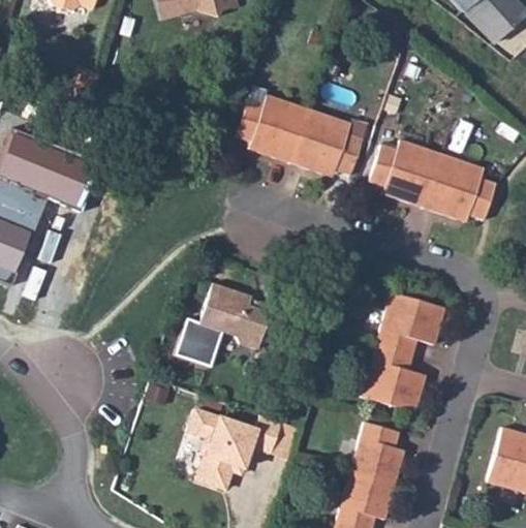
[(51,0),(54,5),(71,10),(82,5),(94,9),(97,0),(51,0)]
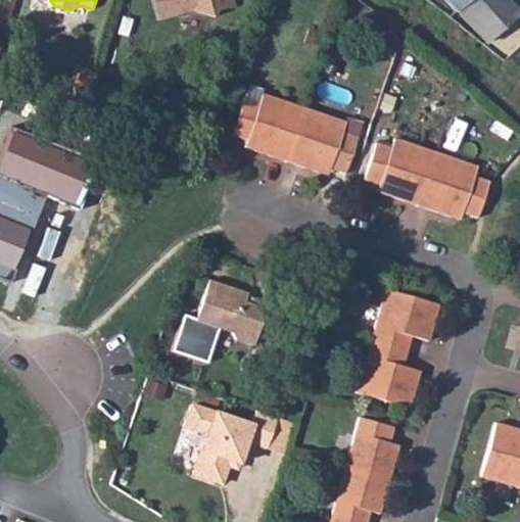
[(153,0),(159,20),(194,10),(216,17),(221,10),(238,6),(235,0),(153,0)]
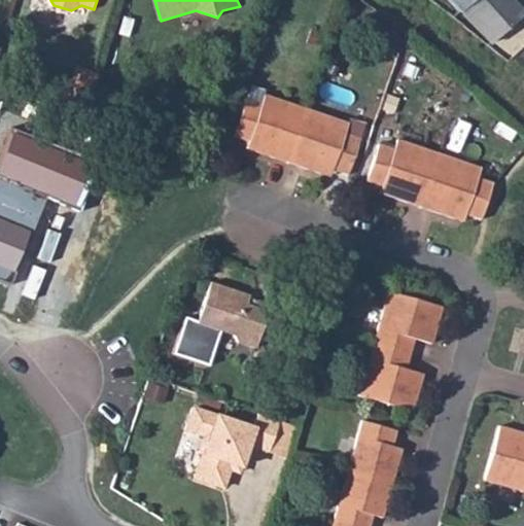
[(493,43),(523,16),(523,10),(513,0),(450,0),(461,12),(463,10),(493,43)]
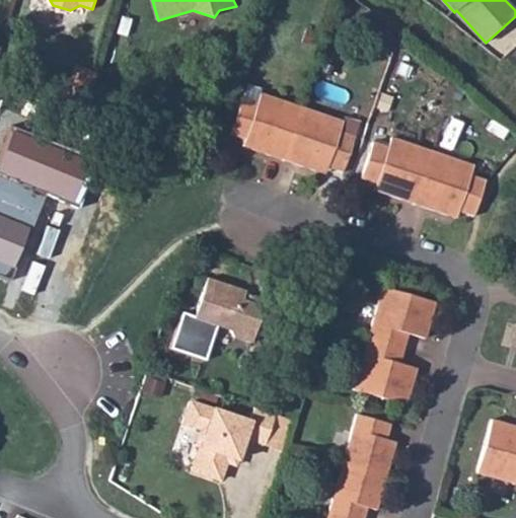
[(95,71),(78,65),(66,97),(82,103),(95,71)]
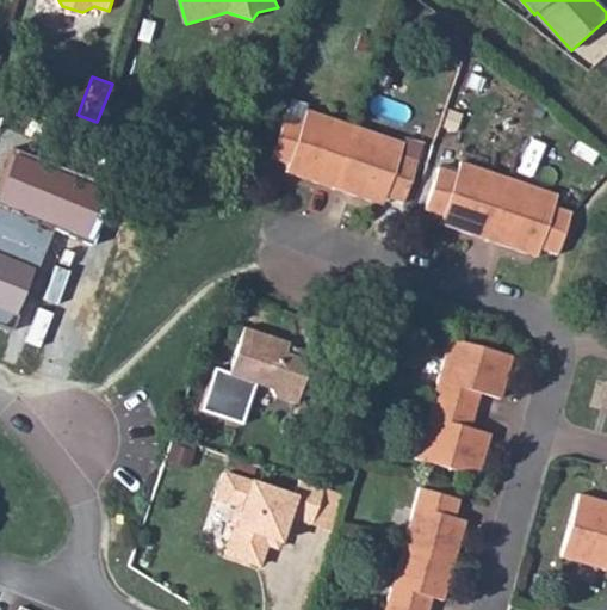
[(358,125),(309,109),(305,122),(287,115),(273,158),(291,164),(287,172),(336,189),(358,125)]
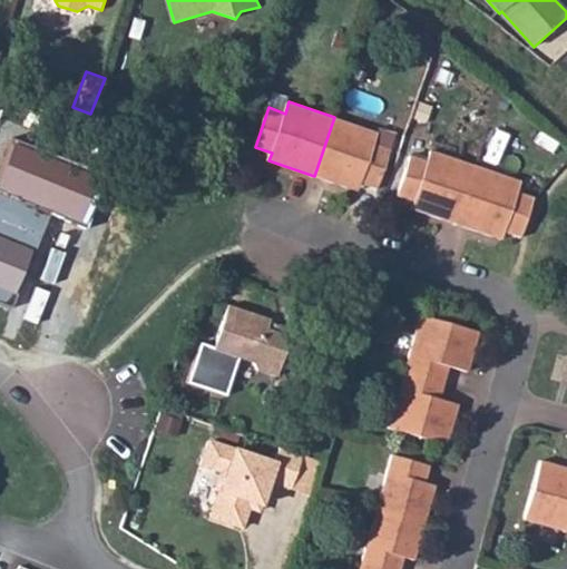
[(380,134),(334,117),(314,176),(360,190),(363,183),(380,189),(393,149),(375,144),(380,134)]
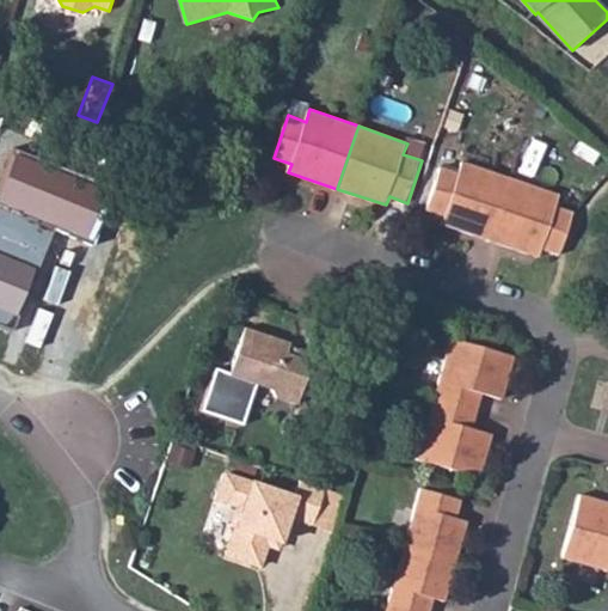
[(513,178),(464,162),(460,173),(441,167),(428,209),(456,219),(453,227),(491,240),(513,178)]
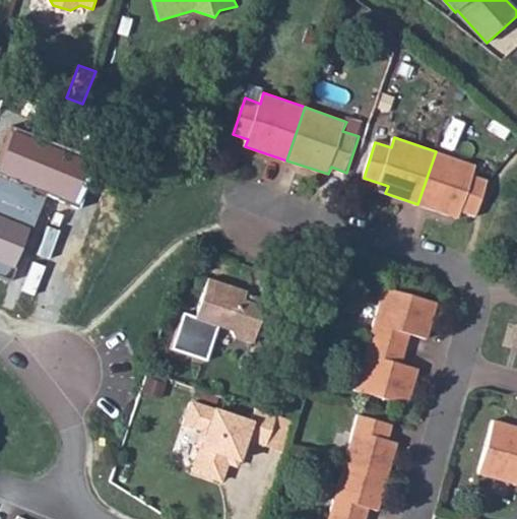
[(477,166),(436,151),(417,204),(450,215),(452,208),(476,216),(489,181),(473,176),(477,166)]
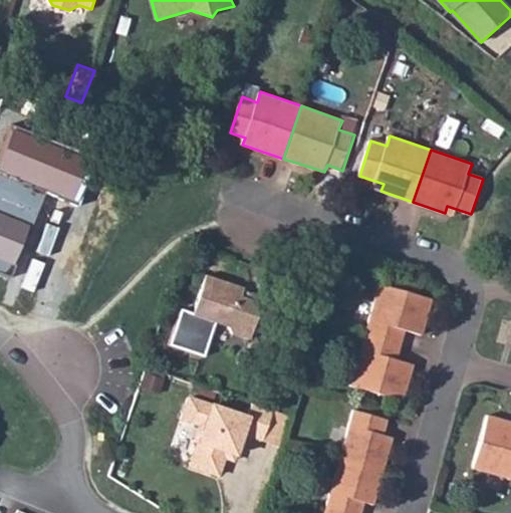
[(0,174),(0,275),(11,280),(45,192),(0,174)]
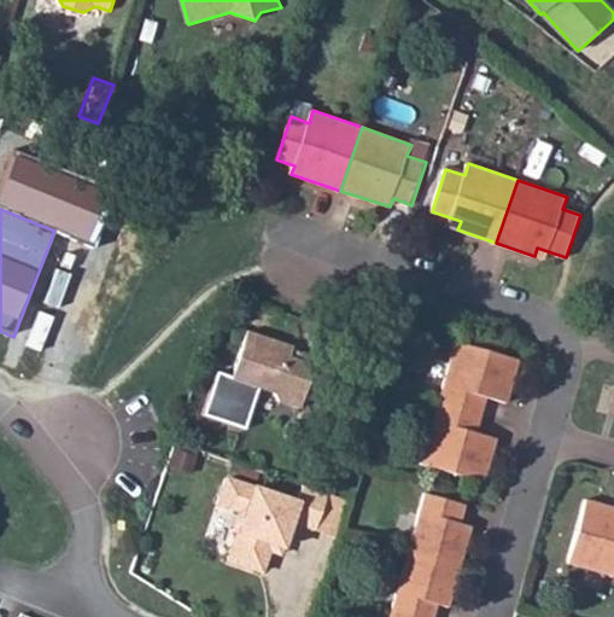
[(220,372),(205,414),(246,429),(261,388),(278,394),(282,401),(303,408),(307,396),(327,403),(339,366),(304,354),(302,360),(291,356),(296,347),(249,331),(234,377),(220,372)]
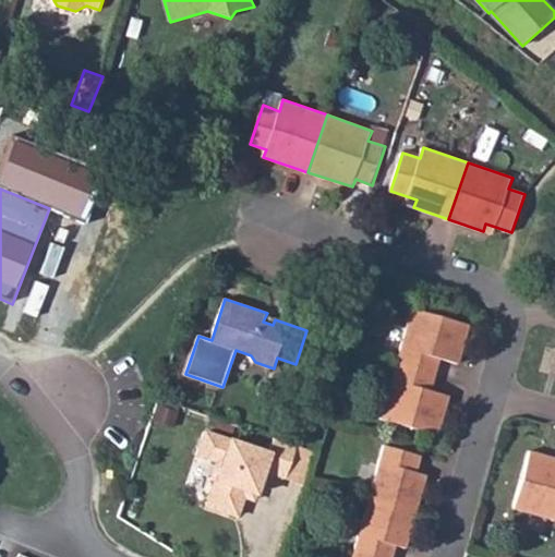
[(470,324),(412,307),(397,364),(436,375),(441,359),(459,364),(470,324)]
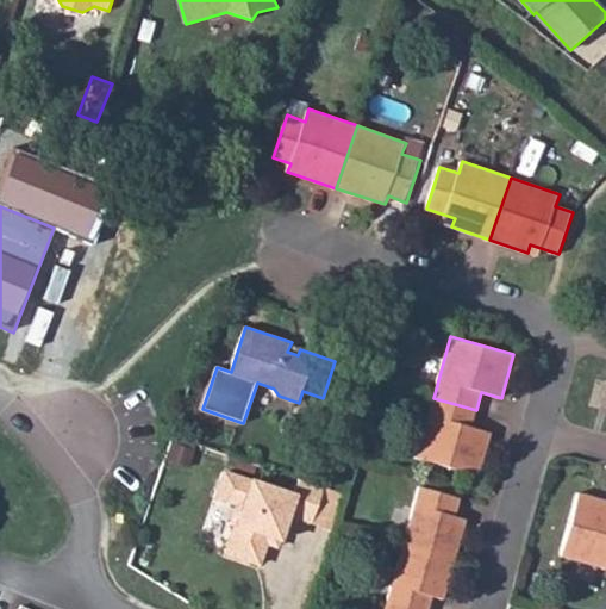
[(605,380),(601,379),(593,405),(605,408),(605,380)]
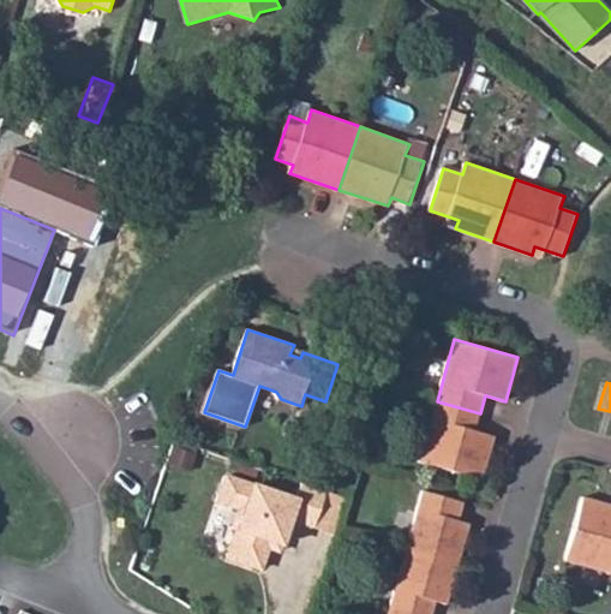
[(480,413),(437,401),(420,462),(484,480),(496,435),(475,430),(480,413)]
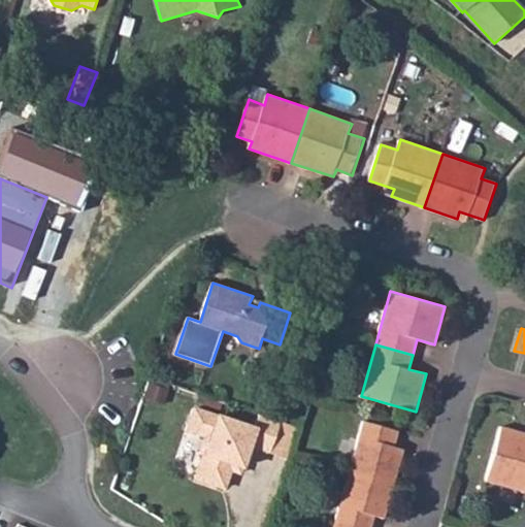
[(255,429),(196,410),(189,432),(206,437),(201,454),(204,455),(197,480),(225,488),(231,469),(242,473),(250,448),(271,455),(282,422),(259,415),(255,429)]
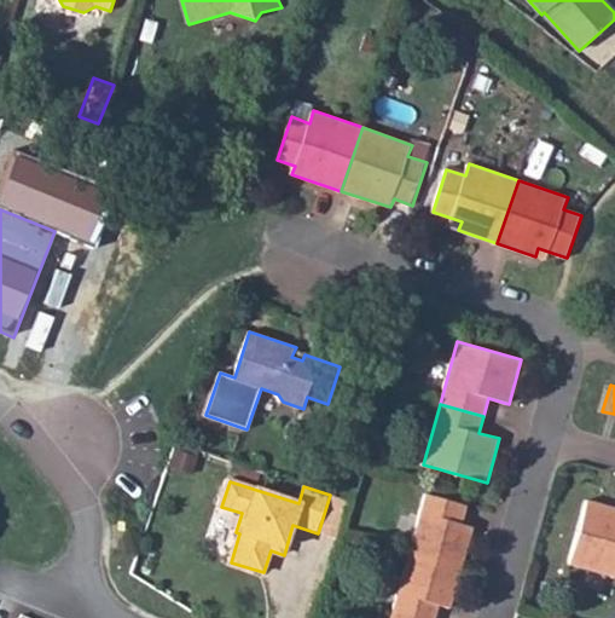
[(468,504),(416,490),(399,549),(463,567),(474,527),(463,524),(468,504)]
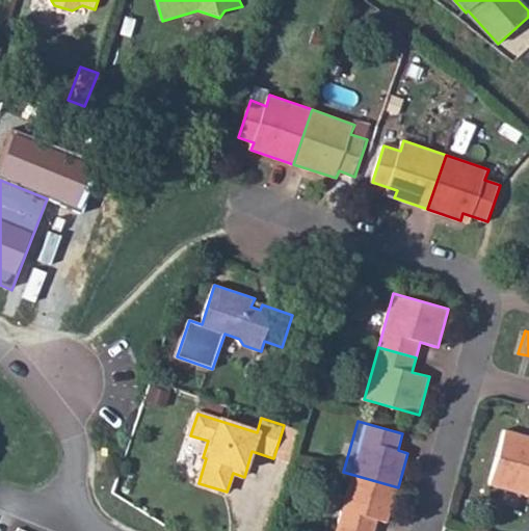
[(528,435),(506,430),(491,484),(528,495),(528,435)]
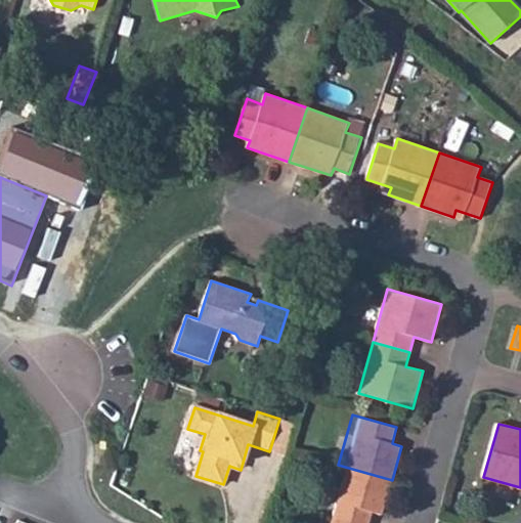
[(392,480),(338,465),(323,515),(354,522),(368,522),(373,512),(382,515),(392,480)]
